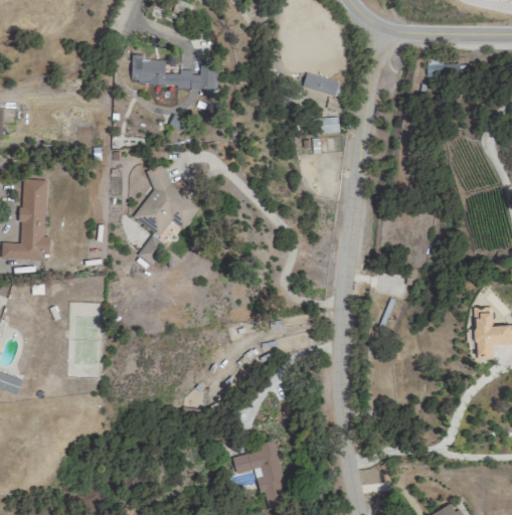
[(218,87),(219,67),(201,67),(200,71),(181,71),(181,73),(166,73),(166,59),(143,59),(143,55),(131,54),(131,84),(218,87)]
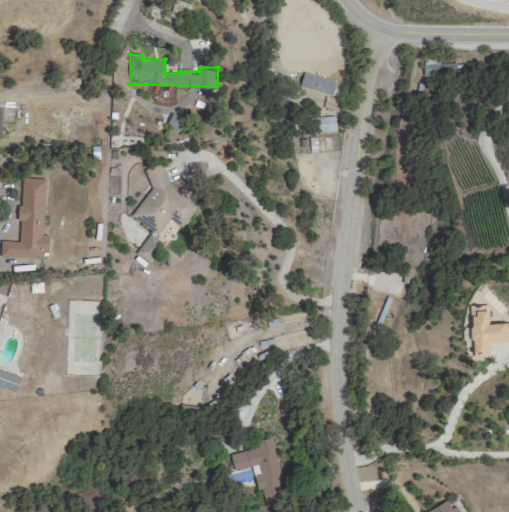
[(464,62),(425,63),(425,77),(465,75),(464,62)]
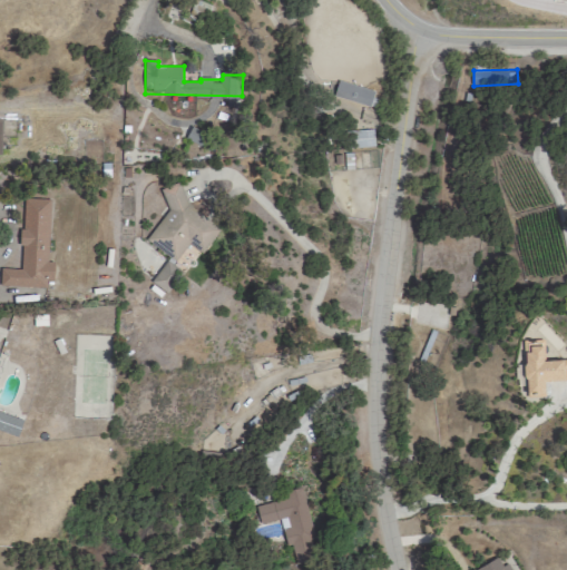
[(375,106),(380,91),(341,80),(336,96),(375,106)]
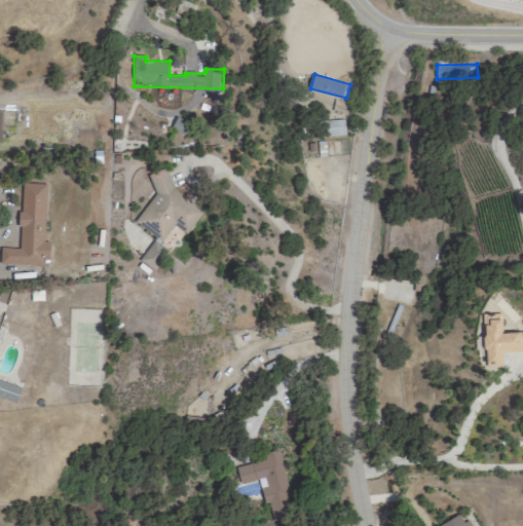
[(192,125),(179,117),(174,127),(187,135),(192,125)]
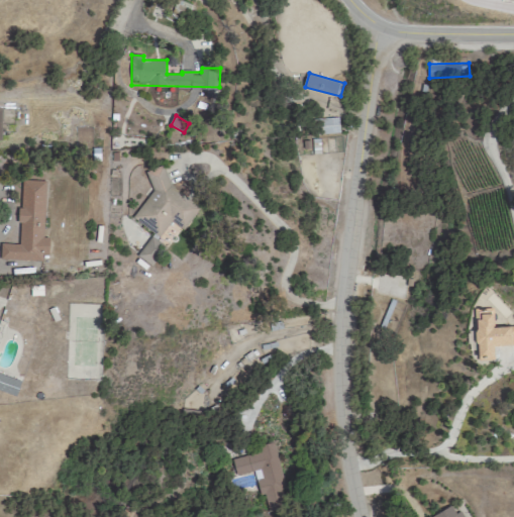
[(341,118),(320,118),(321,133),(341,133),(341,118)]
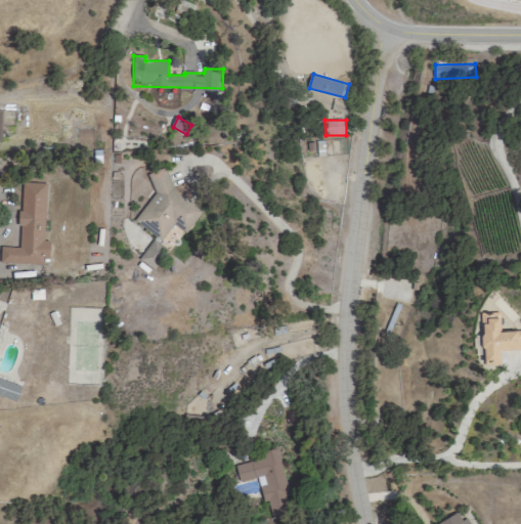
[(157,192),(136,221),(159,236),(152,246),(162,243),(174,224),(187,233),(205,210),(174,187),(167,168),(149,173),(157,192)]
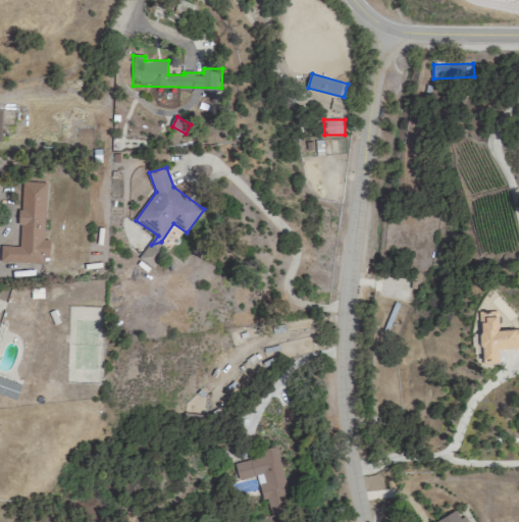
[(1,261),(2,245),(20,246),(21,224),(19,224),(20,209),(22,209),(23,180),(48,181),(45,239),(51,239),(50,257),(46,257),(46,263),(1,261)]
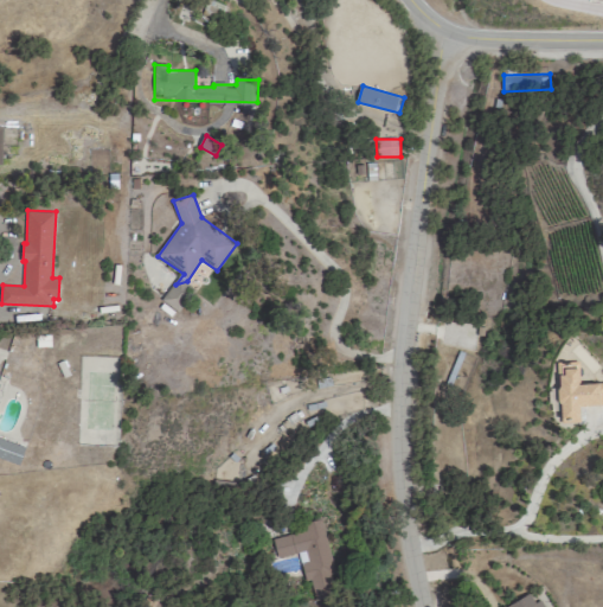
[(602,382),(581,383),(581,362),(559,362),(562,421),(582,421),(582,406),(602,404),(602,382)]
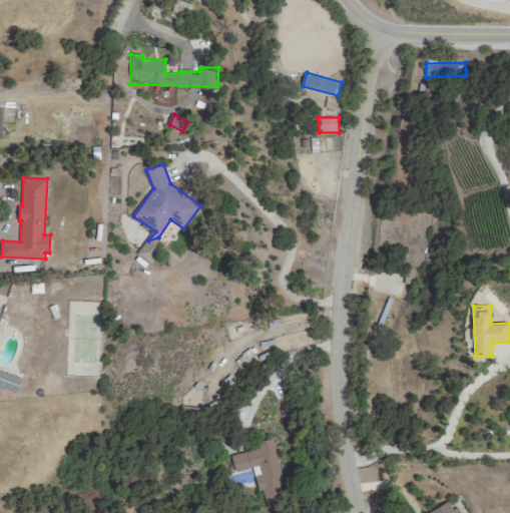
[(0,370),(22,378),(17,393),(0,386),(0,370)]
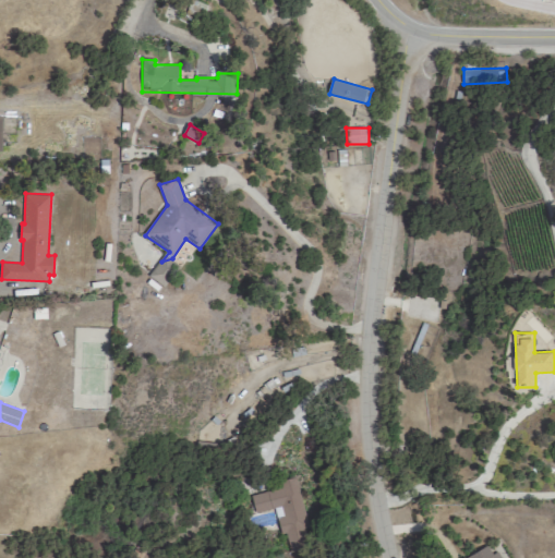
[(276,508),(281,533),(287,532),(291,552),(311,547),(306,528),(310,526),(298,477),(281,481),(284,487),(252,495),(256,512),(276,508)]
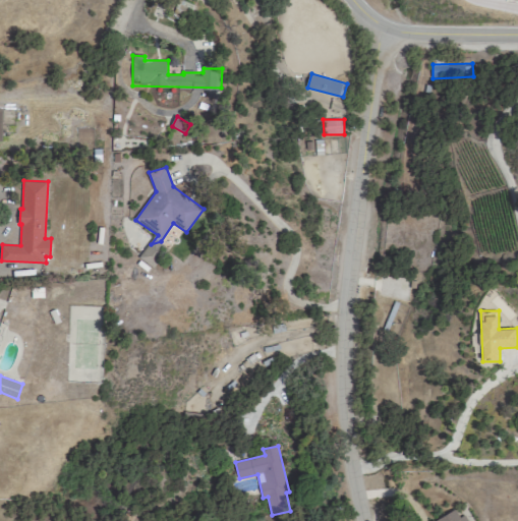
[(438,520),(469,520),(466,514),(461,517),(457,509),(437,520),(438,520)]
